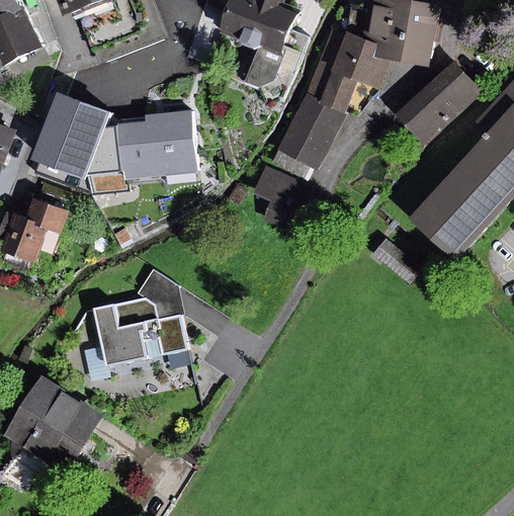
[(0,16),(21,6),(18,0),(0,0),(0,16)]
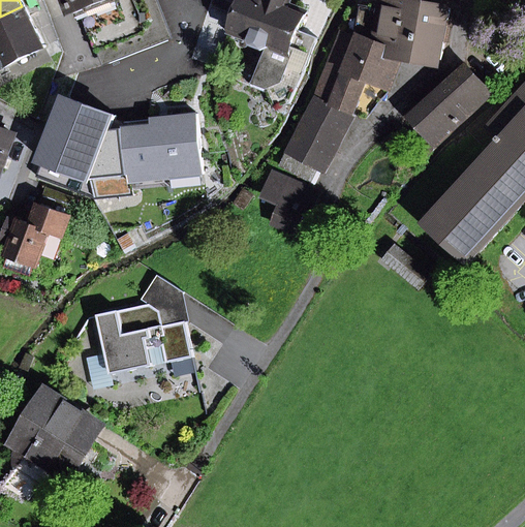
[(84,4),(94,0),(66,0),(70,9),(72,8),(84,4)]
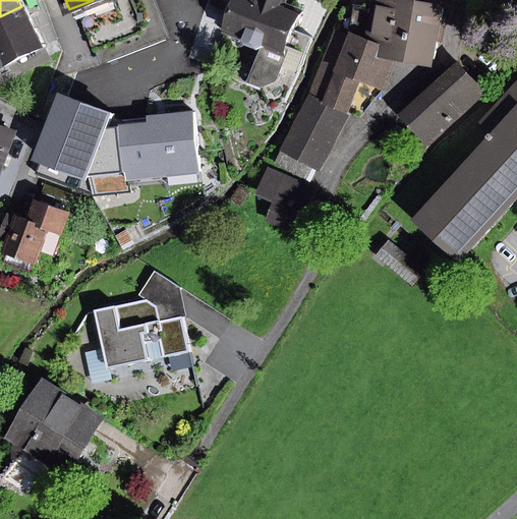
[(93,0),(82,4),(89,18),(117,7),(114,0),(93,0)]
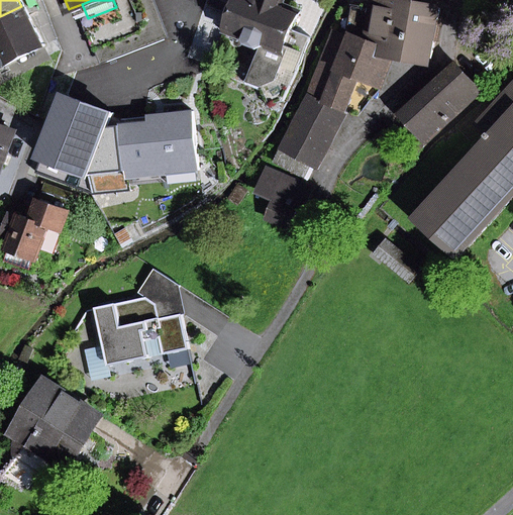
[(134,0),(116,7),(121,21),(149,10),(145,0),(134,0)]
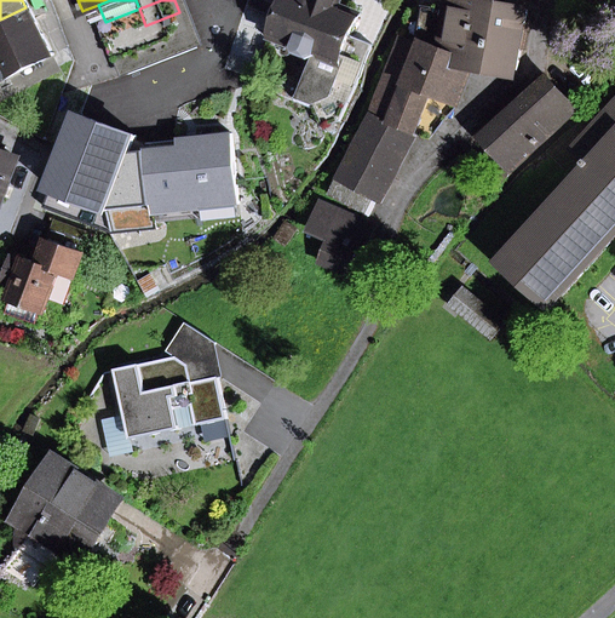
[(321,126),(339,121),(368,44),(346,35),(355,13),(334,6),(337,0),(285,0),(272,34),(293,43),(294,51),(309,57),(300,75),(319,83),(309,107),(321,126)]
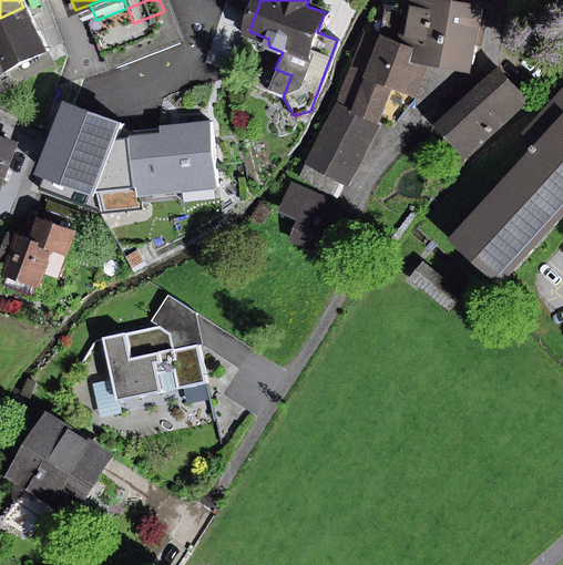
[(400,45),(408,0),(402,0),(401,7),(382,3),(377,36),(400,45)]
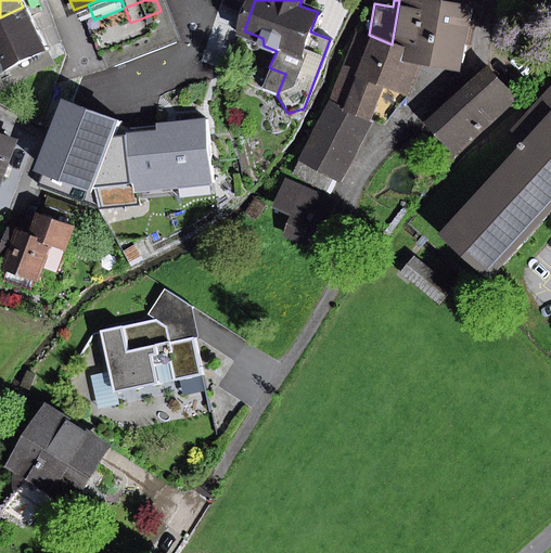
[(414,52),(460,61),(470,8),(427,0),(399,0),(392,44),(391,48),(414,52)]
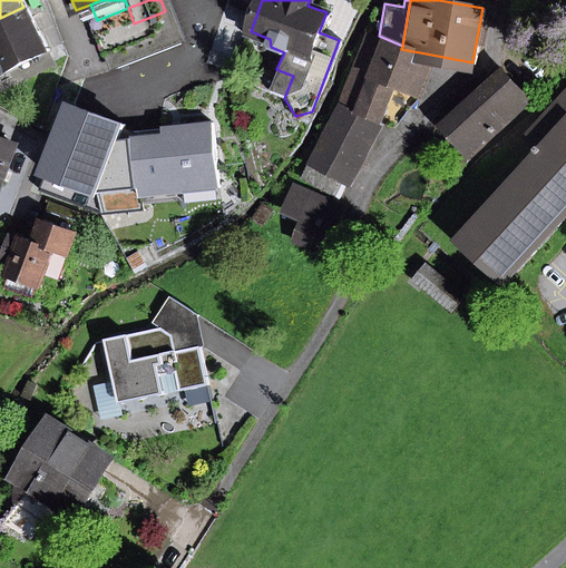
[(97,20),(90,5),(78,9),(81,17),(87,15),(108,69),(115,67),(108,50),(103,36),(97,20)]
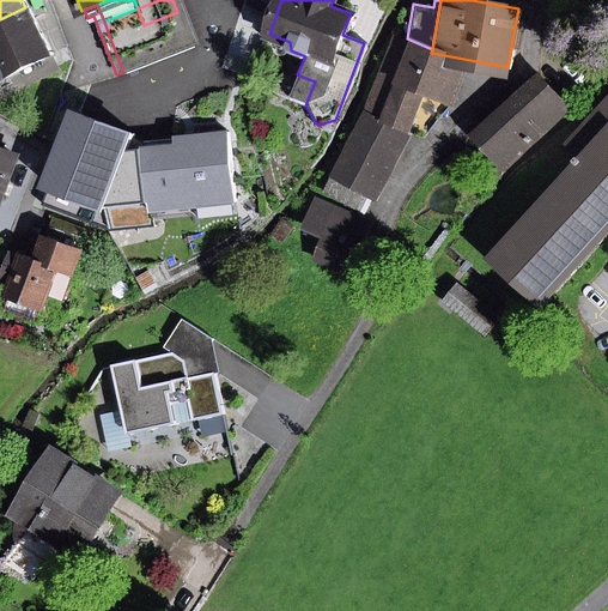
[(0,77),(49,53),(25,7),(0,19),(0,77)]
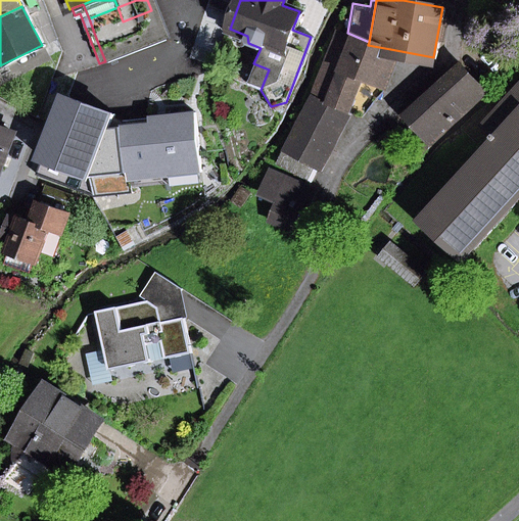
[(89,18),(94,33),(123,21),(118,7),(89,18)]
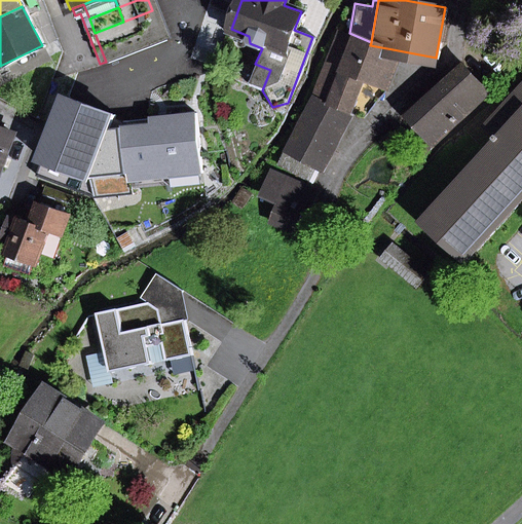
[(95,33),(100,46),(128,35),(123,22),(95,33)]
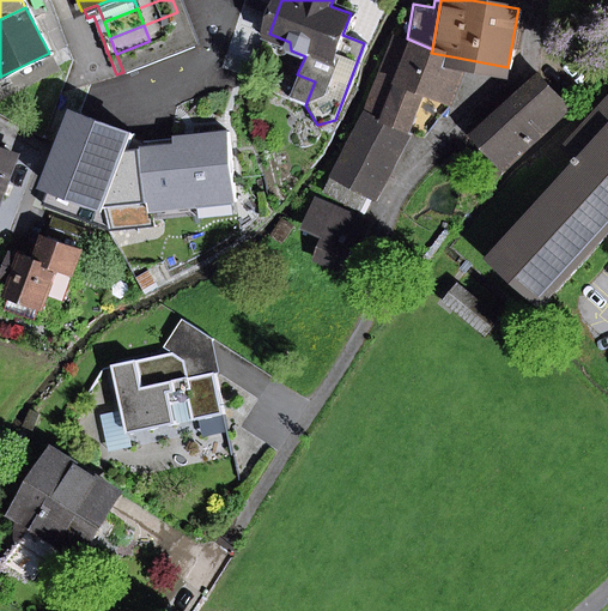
[(421,89),(442,97),(457,58),(431,53),(432,49),(407,38),(406,43),(393,37),(365,109),(407,126),(421,89)]
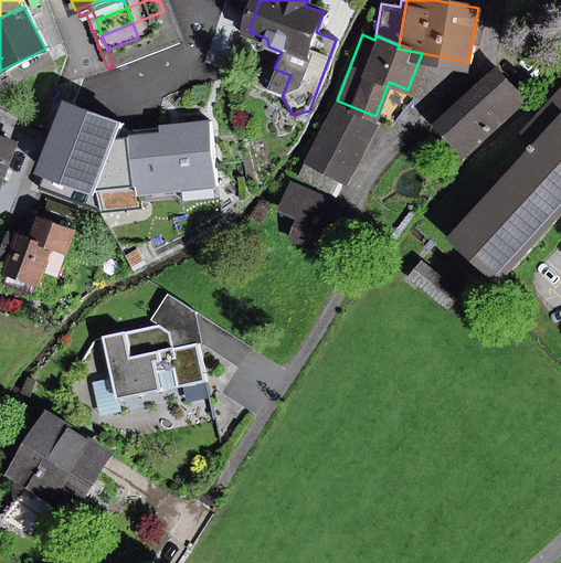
[(266,91),(282,97),(290,75),(274,68),(266,91)]
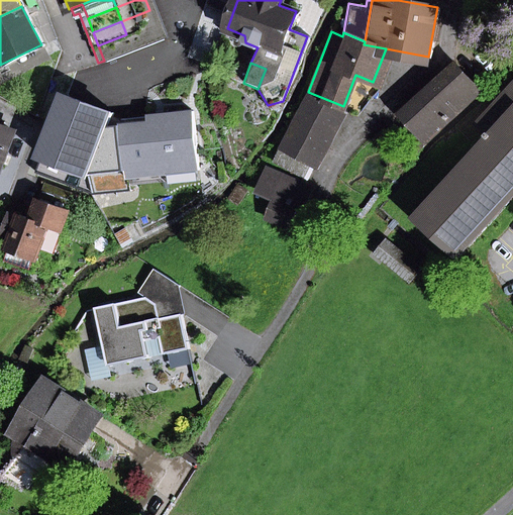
[(453,65),(401,111),(425,137),(477,91),(453,65)]
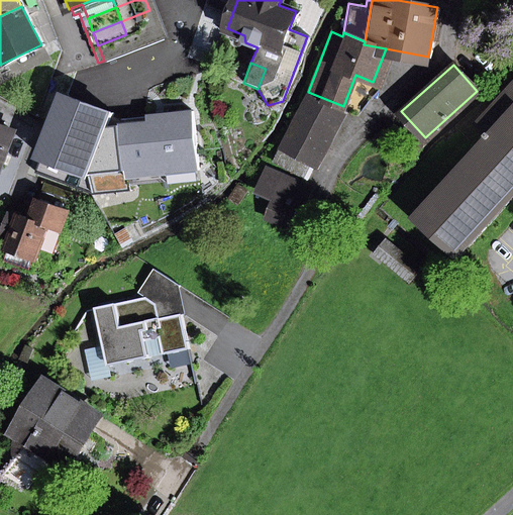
[(341,109),(355,115),(378,89),(380,85),(373,82),(355,75),(343,106),(341,109)]
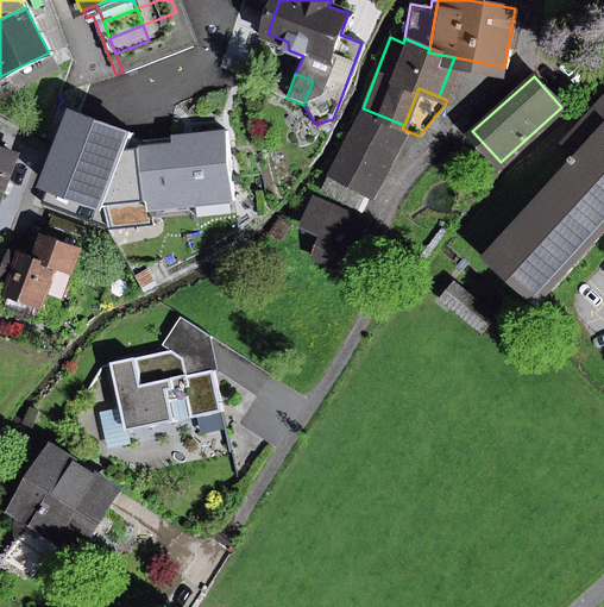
[(488,256),(535,299),(603,224),(603,97),(560,144),(573,156),(571,158),(574,161),(488,256)]
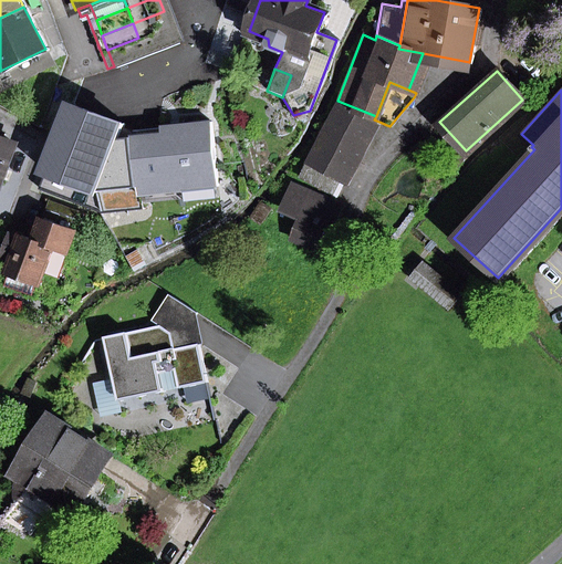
[(176,125),(177,133),(131,136),(131,129),(127,94),(75,100),(42,191),(101,212),(138,208),(138,201),(137,192),(180,188),(181,197),(181,200),(215,197),(208,122),(176,125)]
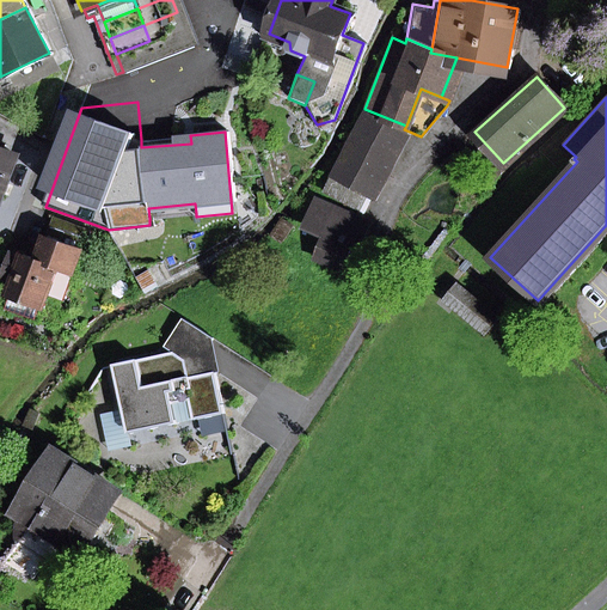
[(357,208),(366,191),(372,195),(403,135),(361,114),(330,172),(332,174),(324,190),(357,208)]
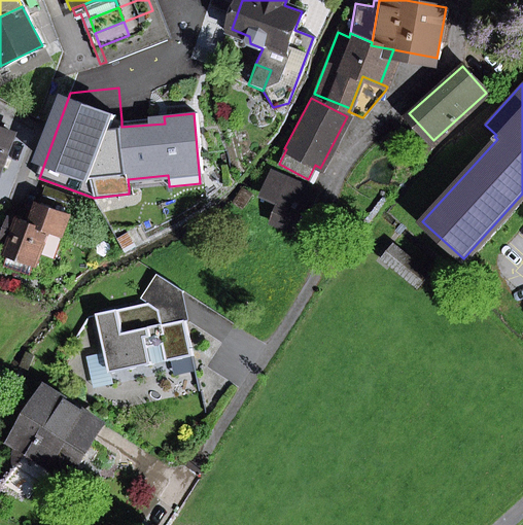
[(121,127),(165,124),(164,116),(121,120),(121,127)]
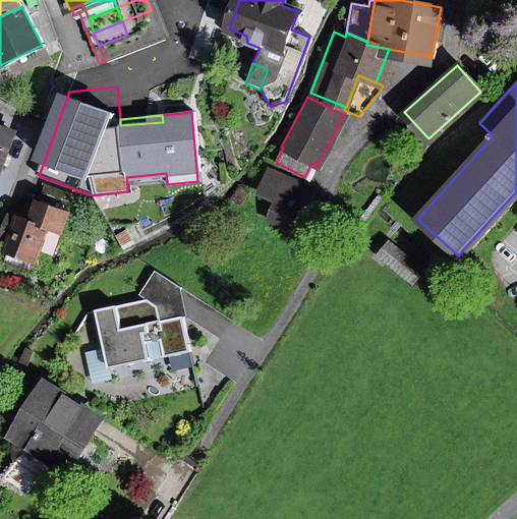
[(0,161),(4,150),(11,131),(0,127),(2,121),(0,120),(0,161)]
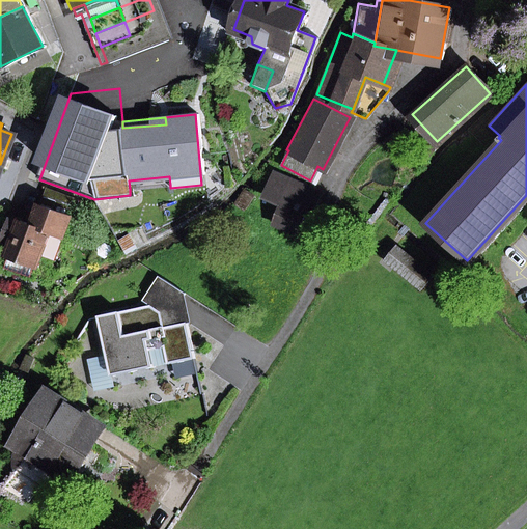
[(428,138),(417,148),(422,155),(434,144),(428,138)]
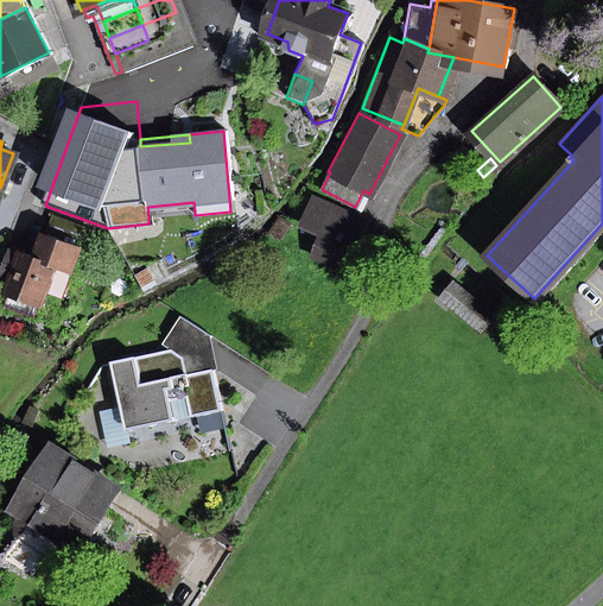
[(0,201),(10,177),(5,175),(0,188),(0,201)]
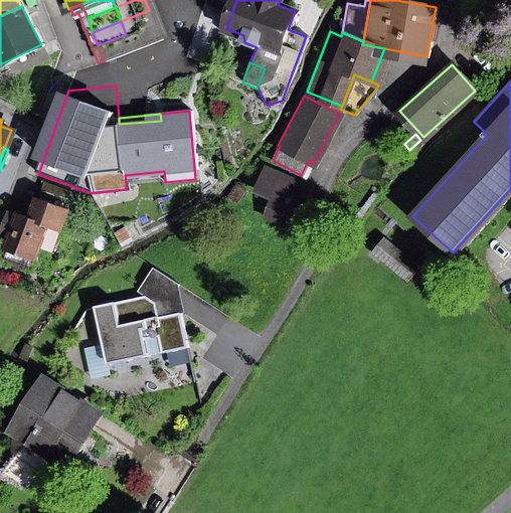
[(284,223),(291,206),(297,208),(306,186),(265,168),(254,190),(274,198),(267,216),(284,223)]
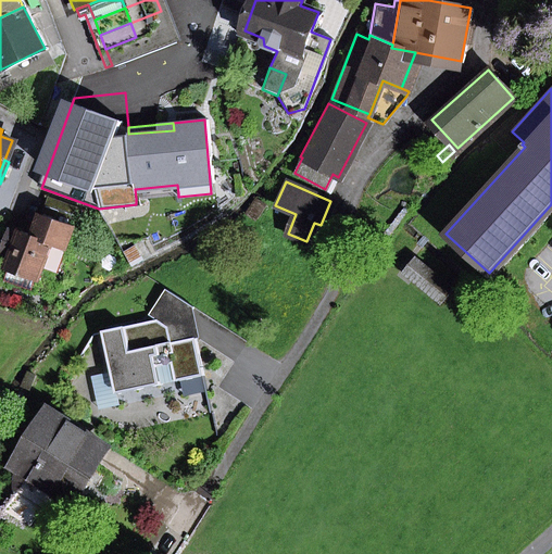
[(136,198),(178,193),(177,185),(135,189),(136,198)]
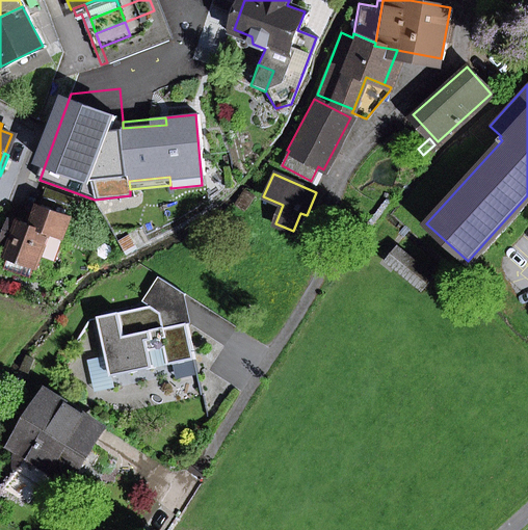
[(54,260),(76,200),(47,188),(41,206),(37,205),(31,224),(18,219),(17,222),(7,219),(0,239),(9,242),(4,256),(7,257),(4,267),(30,276),(34,266),(36,267),(42,255),(54,260)]
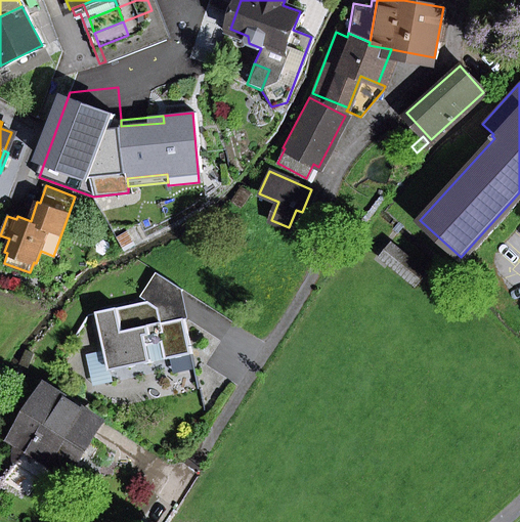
[(378,256),(413,285),(425,270),(390,242),(378,256)]
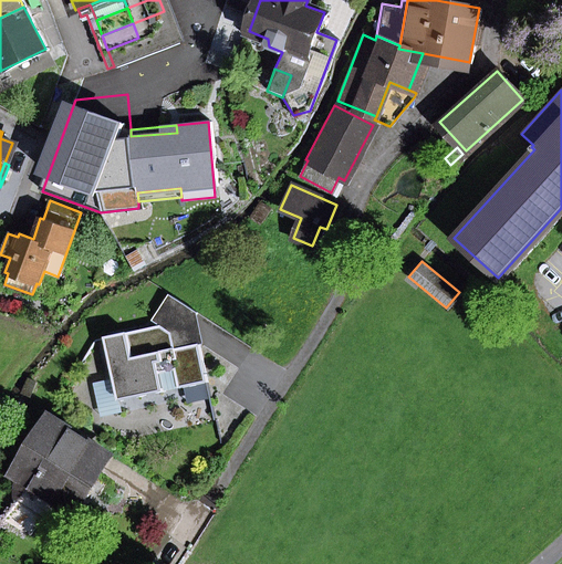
[(169,332),(177,337),(195,311),(166,293),(149,320),(157,324),(104,336),(113,377),(117,399),(162,390),(158,372),(172,368),(176,387),(205,380),(196,343),(173,347),(169,332)]
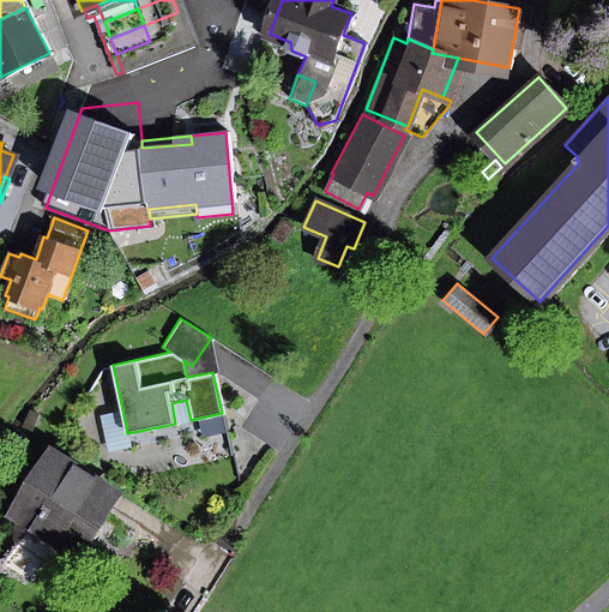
[(212,372),(219,371),(211,337),(192,366),(184,360),(187,377),(212,372)]
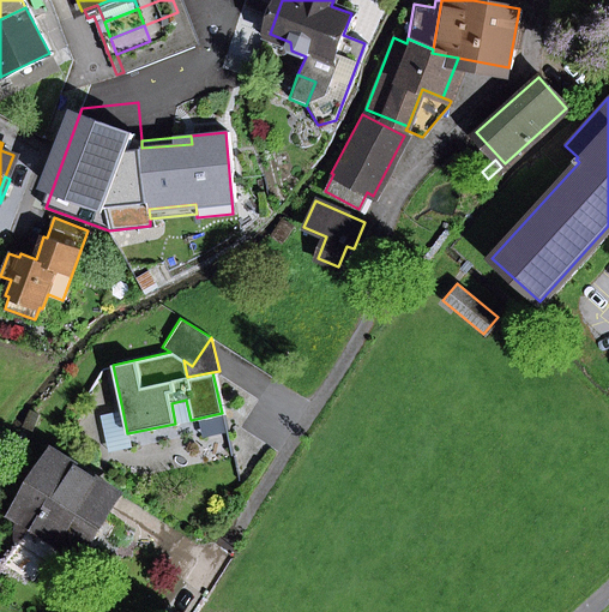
[(175,424),(191,420),(186,400),(172,403),(175,424)]
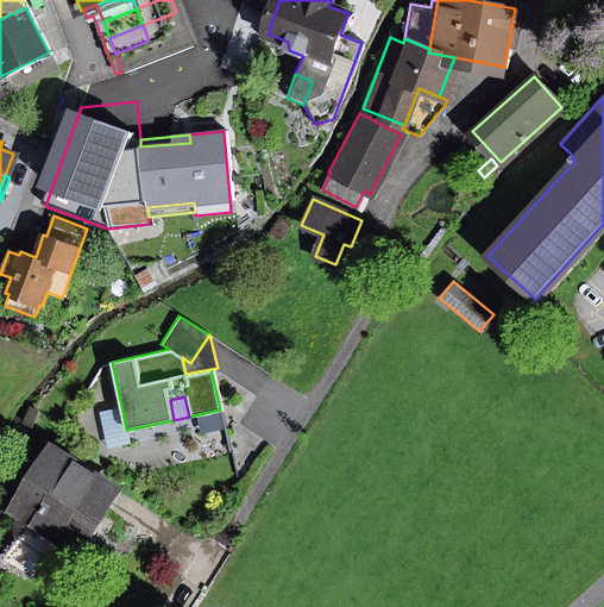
[(126,430),(121,406),(98,411),(106,448),(129,442),(126,430)]
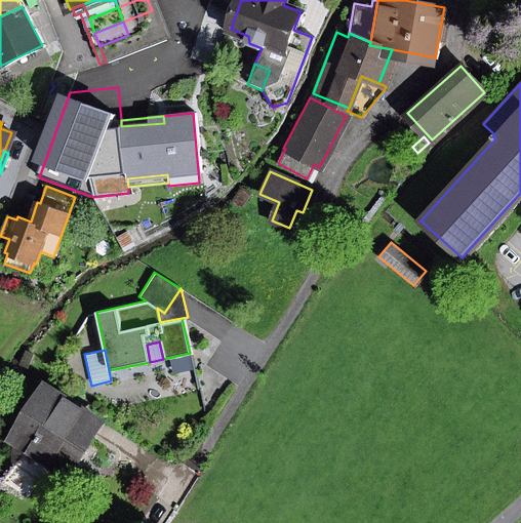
[(13,439),(66,473),(98,421),(47,388),(13,439)]
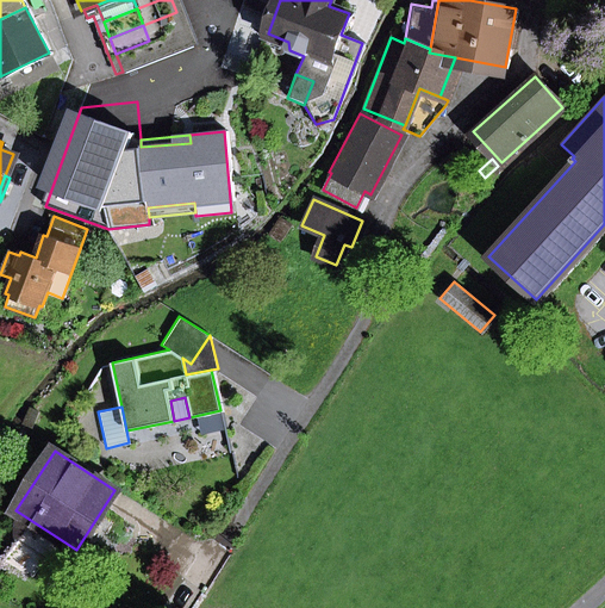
[(16,540),(1,562),(29,579),(43,558),(16,540)]
